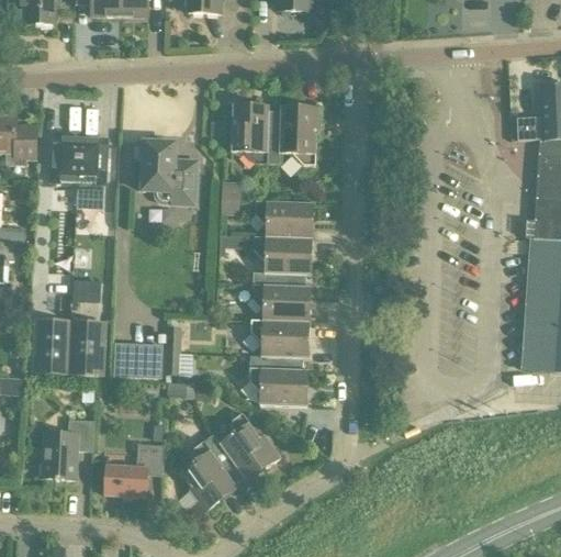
[(23,0),(23,22),(55,22),(55,0),(23,0)]
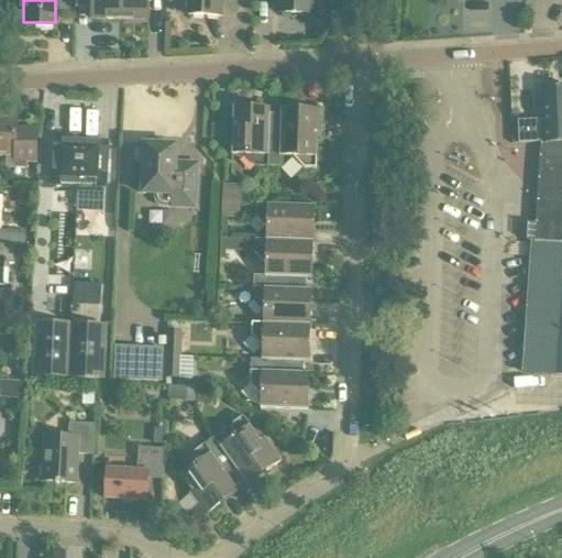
[(78,0),(78,2),(90,2),(90,17),(120,17),(119,0),(78,0)]
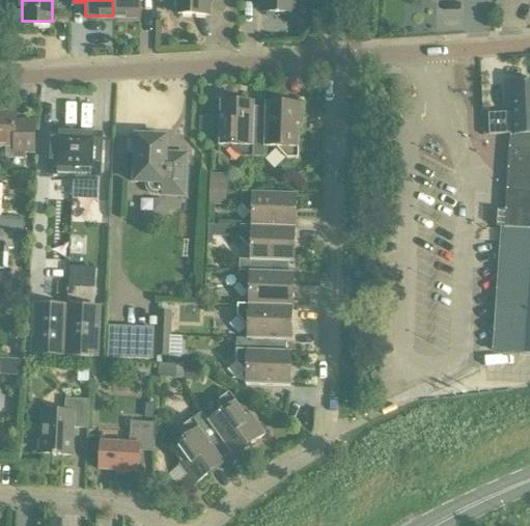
[(112,0),(113,16),(139,17),(139,0),(112,0)]
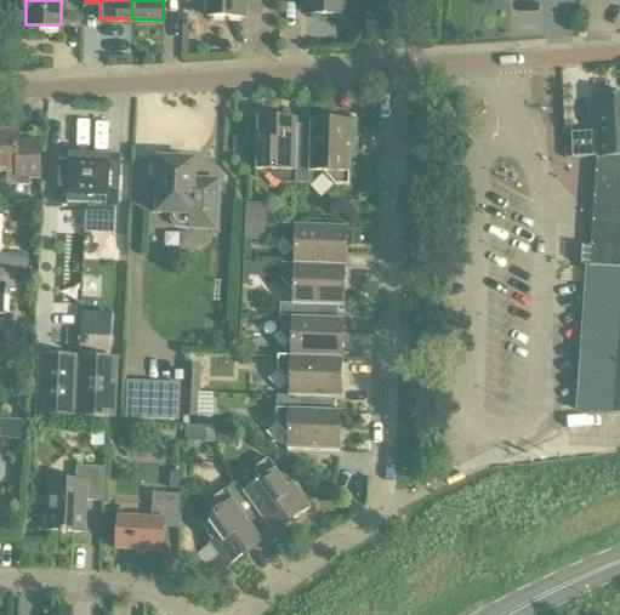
[(206,0),(206,13),(243,15),(243,0),(206,0)]
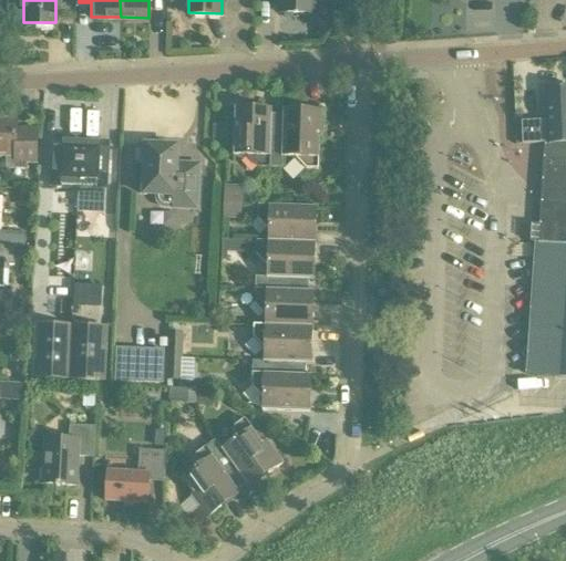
[(312,10),(312,0),(277,0),(278,10),(312,10)]
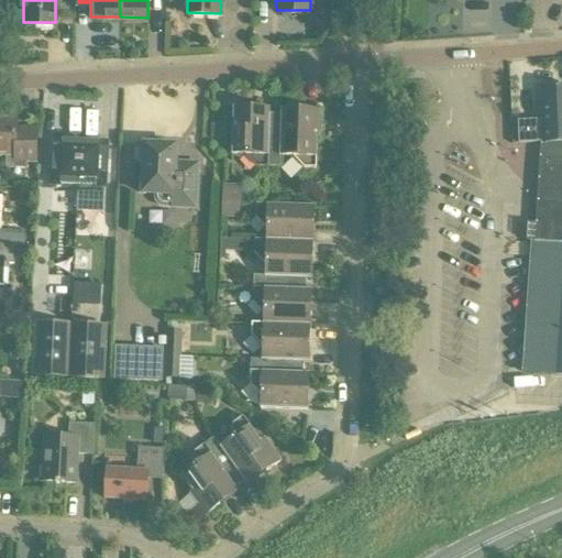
[(542,116),(517,117),(518,139),(535,138),(535,139),(540,138),(561,137),(561,84),(541,85),(542,116)]
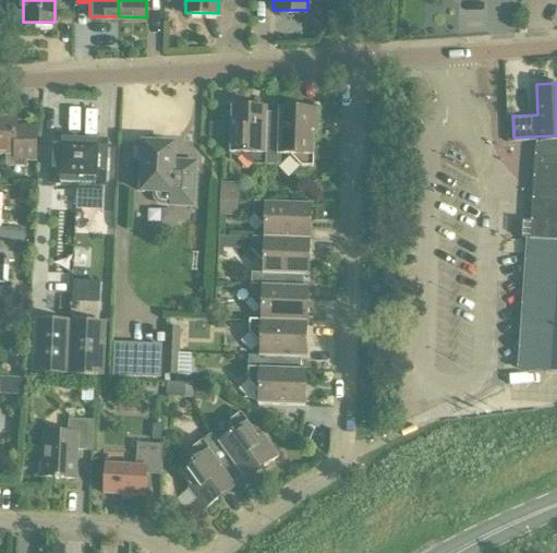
[(275,131),(276,109),(243,108),(243,103),(230,103),(229,149),(242,151),(253,161),(264,161),(265,131),(275,131)]
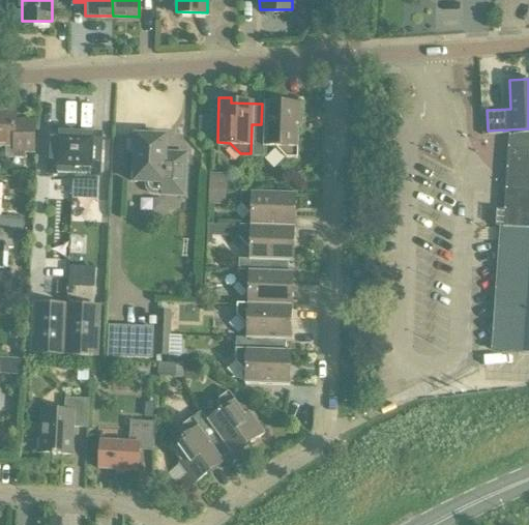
[(285,105),(262,104),(261,124),(252,124),(251,153),(263,153),(263,143),(274,144),(285,154),(296,154),(297,126),(301,126),(302,99),(286,98),(285,105)]
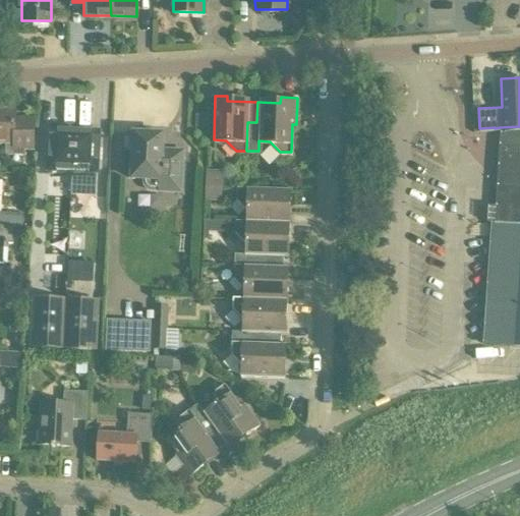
[(0,138),(4,139),(4,152),(24,152),(24,148),(34,148),(35,114),(13,114),(14,107),(0,106),(0,138)]
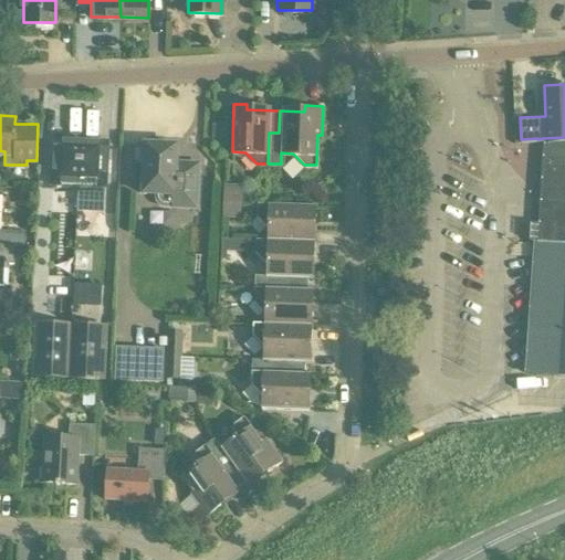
[(53,137),(51,181),(77,182),(80,138),(53,137)]
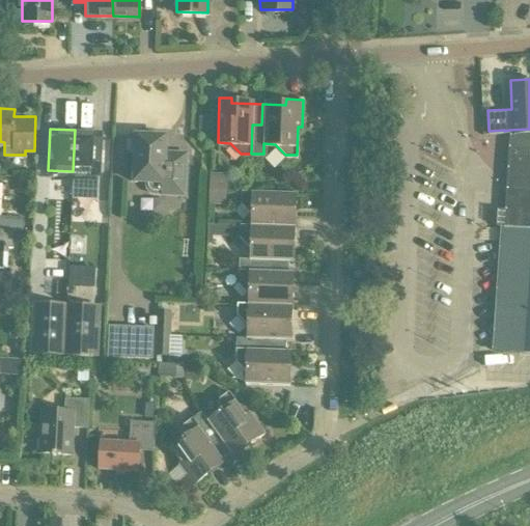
[(500,269),(494,348),(529,350),(529,129),(509,130),(505,186),(504,206),(496,206),(495,223),(503,224),(500,269)]
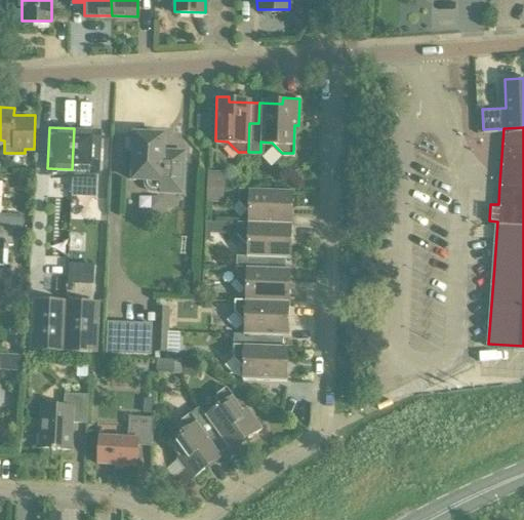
[(72,169),(71,193),(95,194),(96,170),(98,129),(74,128),(72,169)]
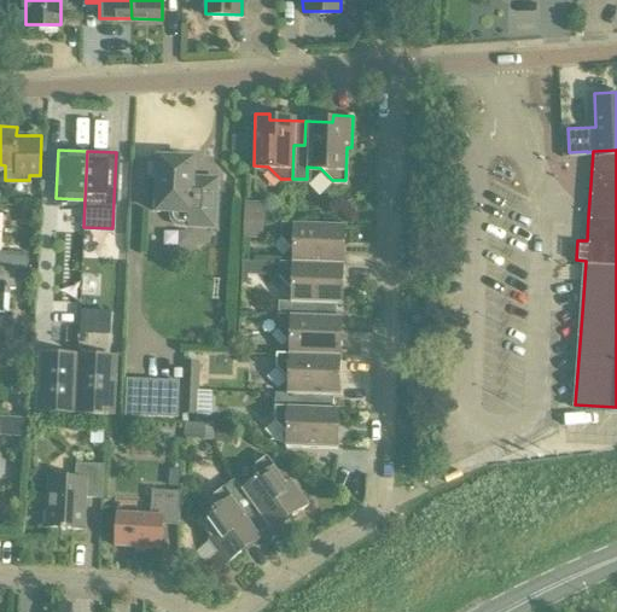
[(170,210),(169,214),(169,215),(170,217),(170,219),(172,220),(173,221),(174,222),(175,222),(176,222),(188,223),(215,225),(216,176),(199,175),(199,178),(192,178),(193,156),(174,156),(174,152),(162,151),(162,155),(158,155),(158,159),(155,158),(153,170),(157,170),(156,209),(169,210),(170,210)]
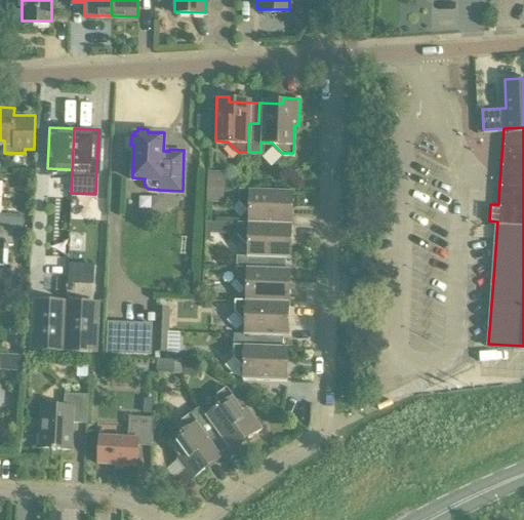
[(207,168),(206,185),(224,186),(224,168),(207,168)]
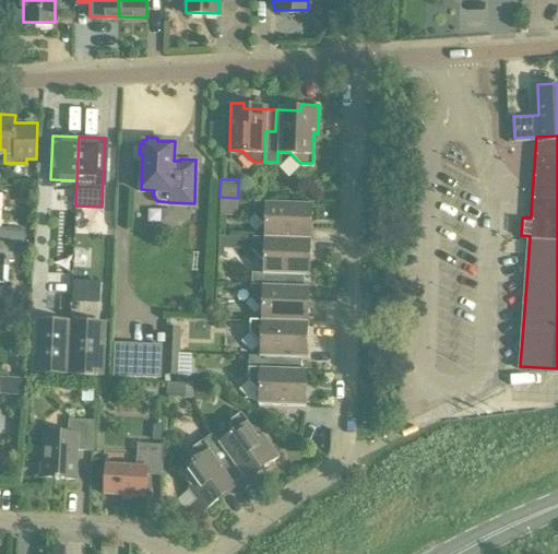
[(238,198),(220,197),(218,213),(237,214),(238,198)]
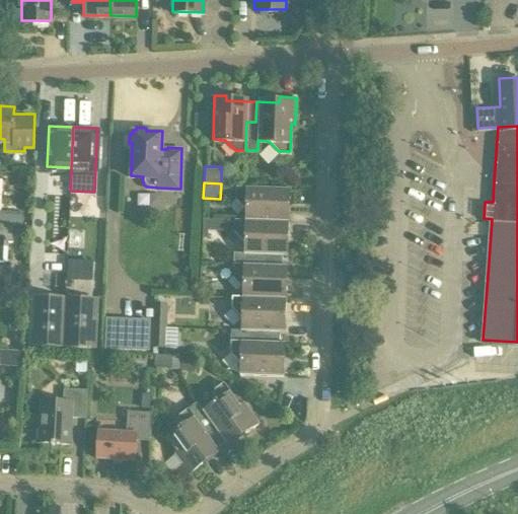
[(243,218),(288,220),(288,207),(283,207),(284,186),(235,184),(234,196),(244,206),(243,217),(243,218)]
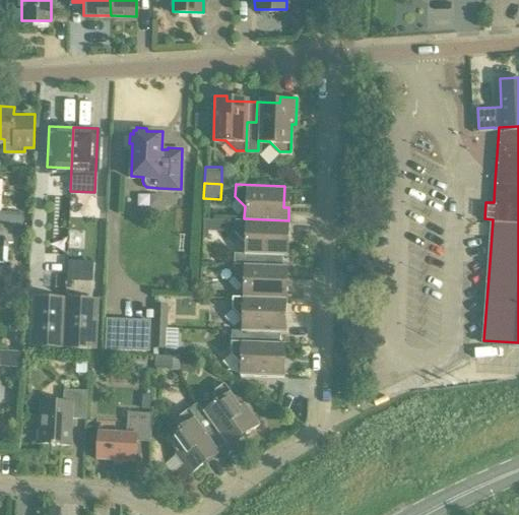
[(0,221),(12,222),(22,223),(22,210),(0,209),(0,221)]
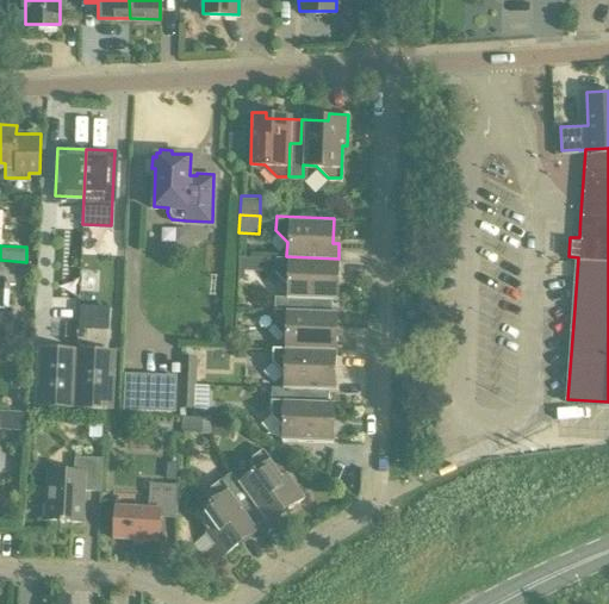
[(273,293),(273,307),(308,309),(308,296),(331,297),(331,272),(337,272),(339,259),(286,256),(286,255),(275,255),(274,268),(286,280),(285,293),(273,293)]
